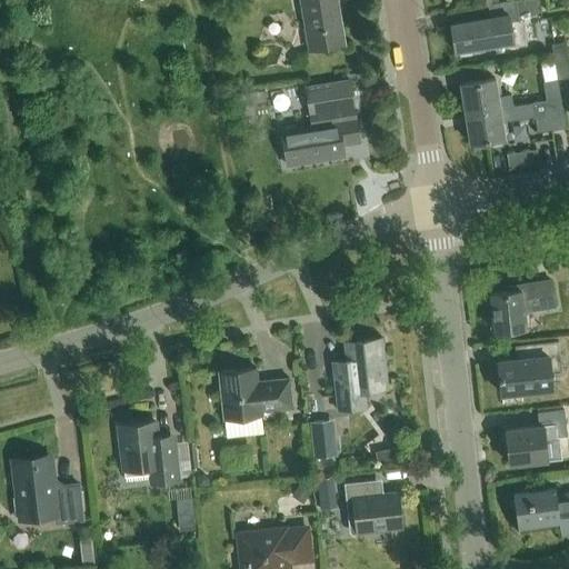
[(302,0),(310,50),(345,45),(337,0),(302,0)]
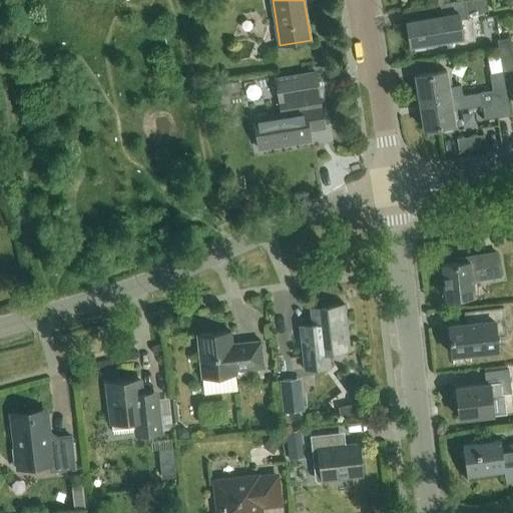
[(405,22),(409,47),(448,40),(462,38),(459,20),(466,18),(485,10),(483,0),(464,0),(438,4),(440,16),(405,22)]
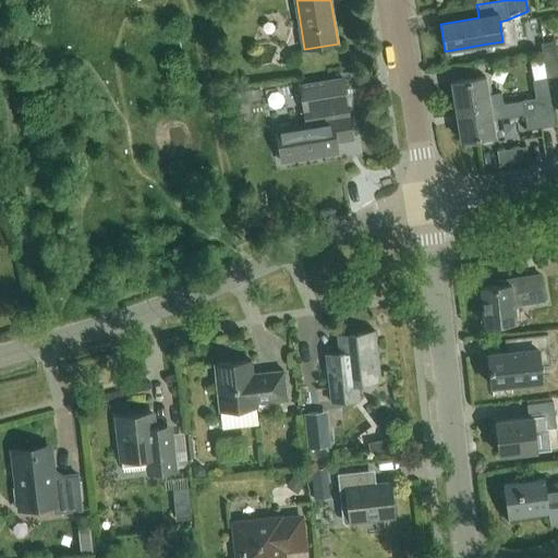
[(557,52),(556,41),(542,44),(547,77),(557,75),(557,52)]
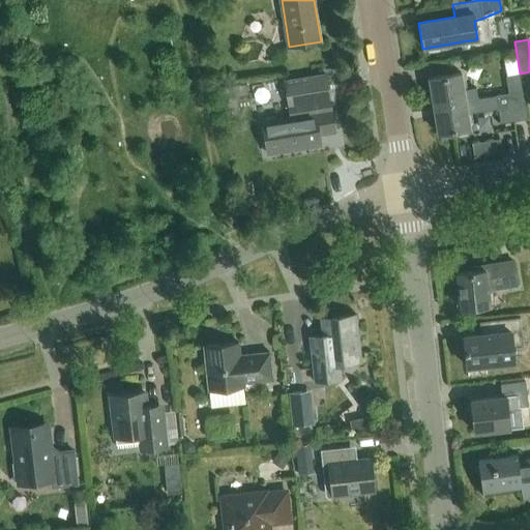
[(428,78),(432,105),(464,100),(459,72),(428,78)]
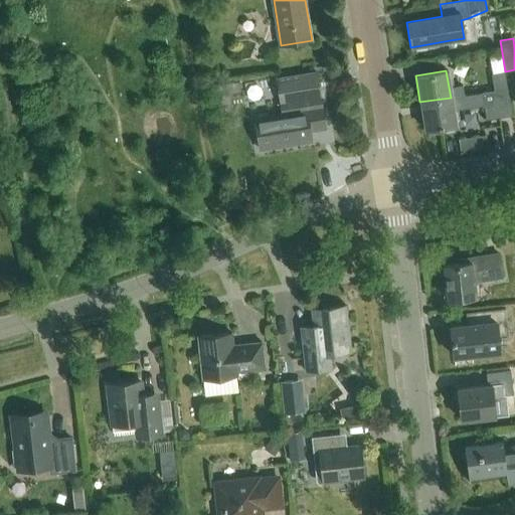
[(505,71),(492,74),(495,91),(507,89),(505,71)]
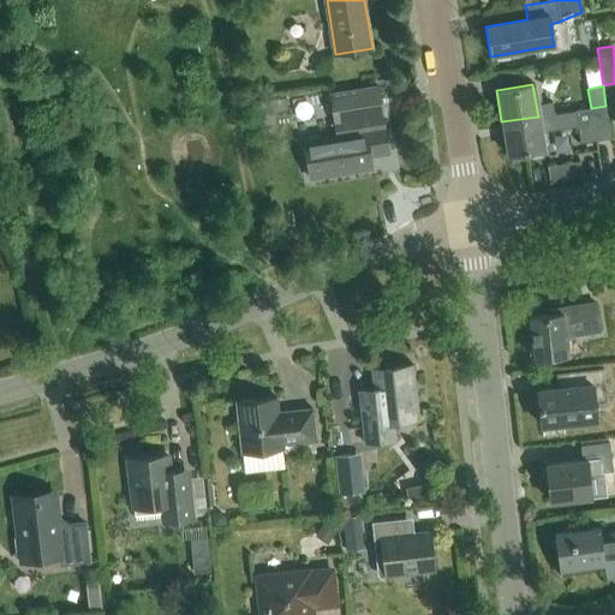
[(378,87),(332,94),(335,124),(383,117),(378,87)]
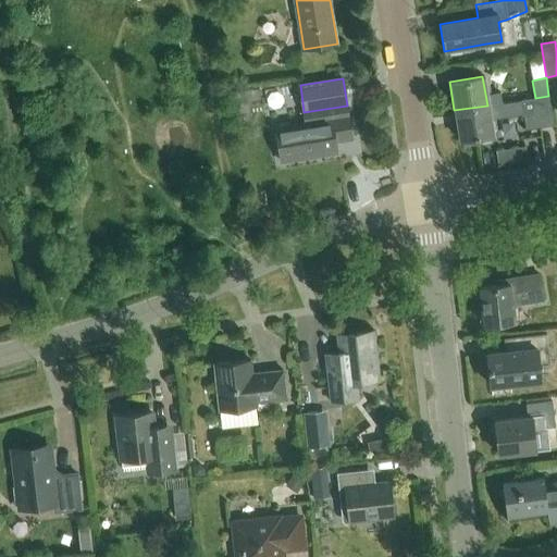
[(247,101),(260,99),(258,89),(230,94),(231,104),(247,101)]
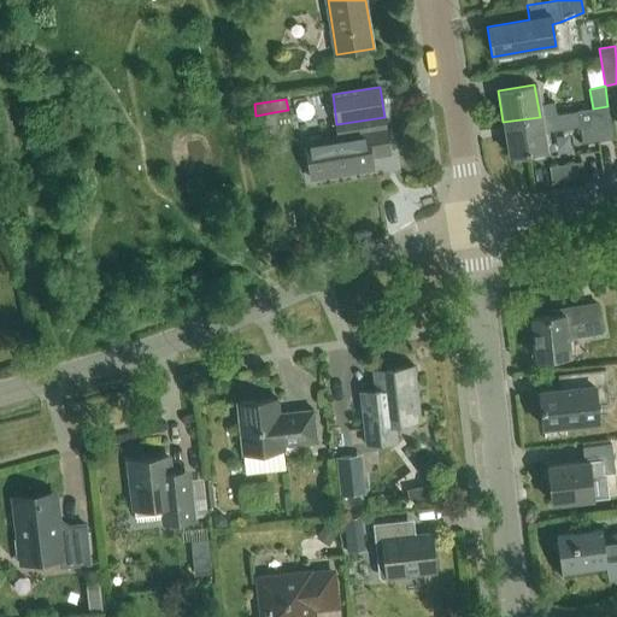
[(593,109),(598,140),(613,137),(607,106),(593,109)]
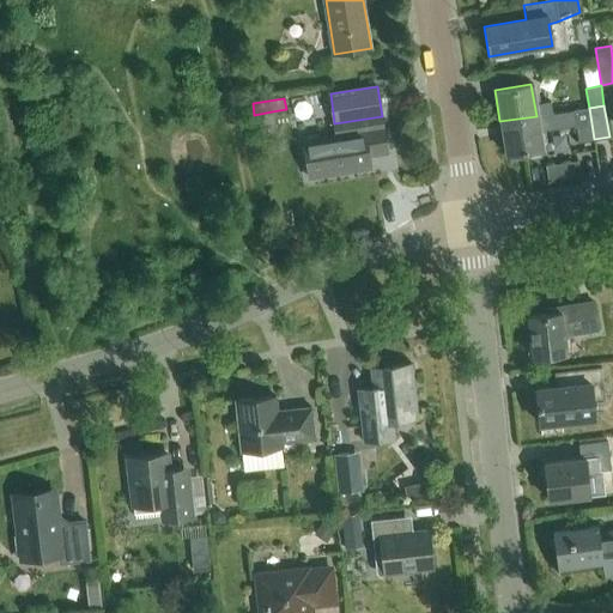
[(574,111),(578,143),(594,139),(589,108),(574,111)]
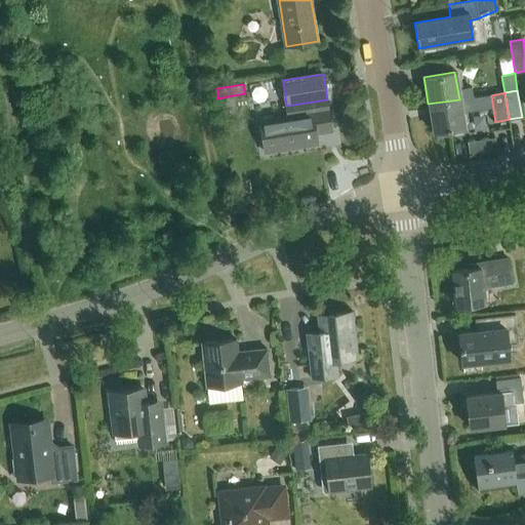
[(432,132),(435,131),(436,137),(448,135),(447,129),(463,127),(459,99),(428,104),(432,132)]
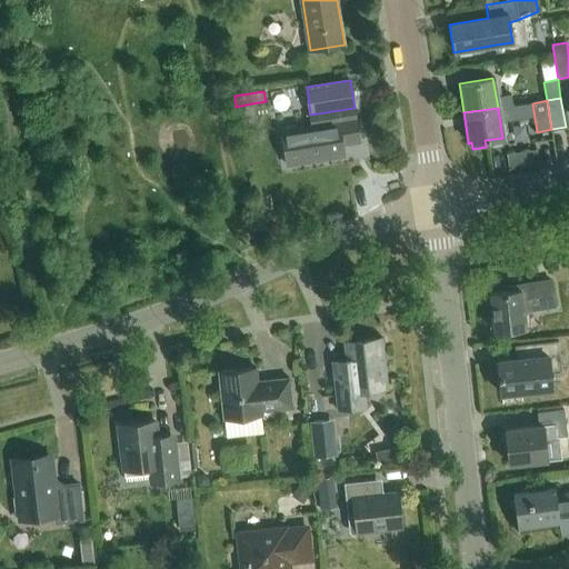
[(343,145),(360,142),(355,113),(338,117),(338,122),(281,131),(287,165),(345,156),(343,145)]
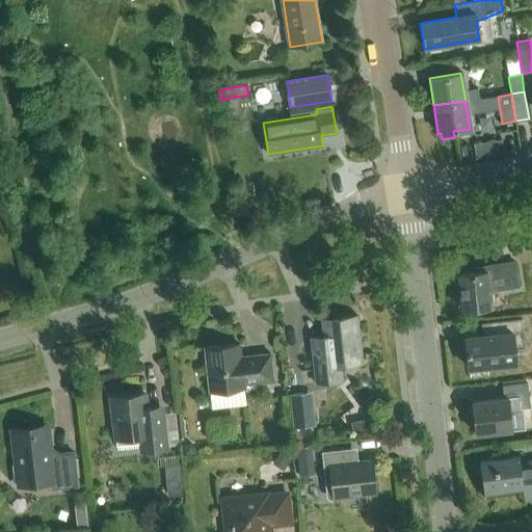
[(501,140),(487,142),(490,157),(504,155),(501,140)]
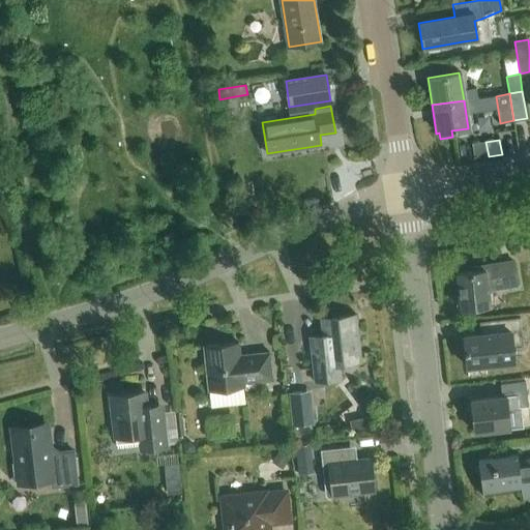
[(488,290),(518,286),(514,261),(473,267),(473,271),(457,273),(462,308),(490,304),(488,290)]
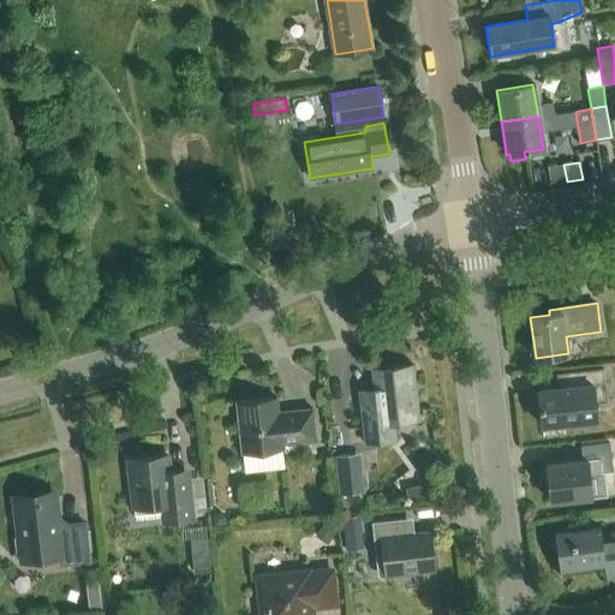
[(394,422),(418,419),(412,365),(374,370),(376,389),(359,392),(365,442),(396,439),(394,422)]
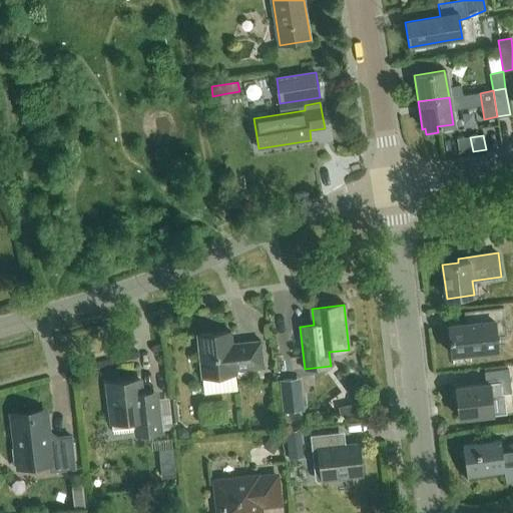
[(496,334),(506,332),(503,308),(473,311),(475,322),(449,325),(453,355),(498,350),(496,334)]
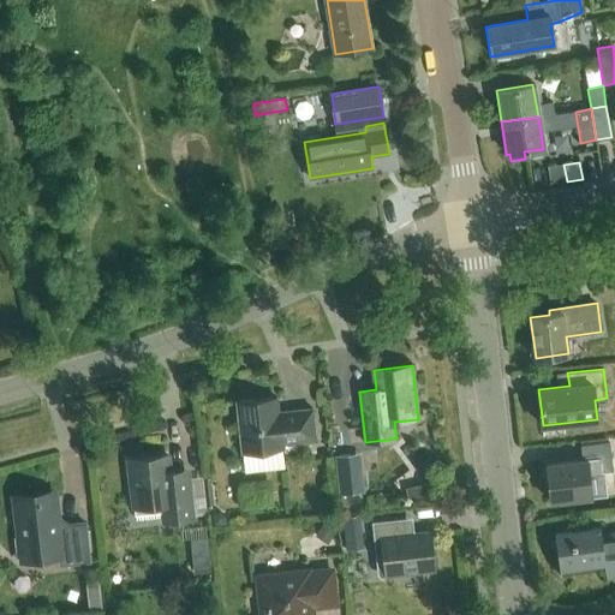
[(237,402),(239,427),(243,453),(282,448),(282,443),(316,440),(312,408),(279,412),(276,398),(237,402)]
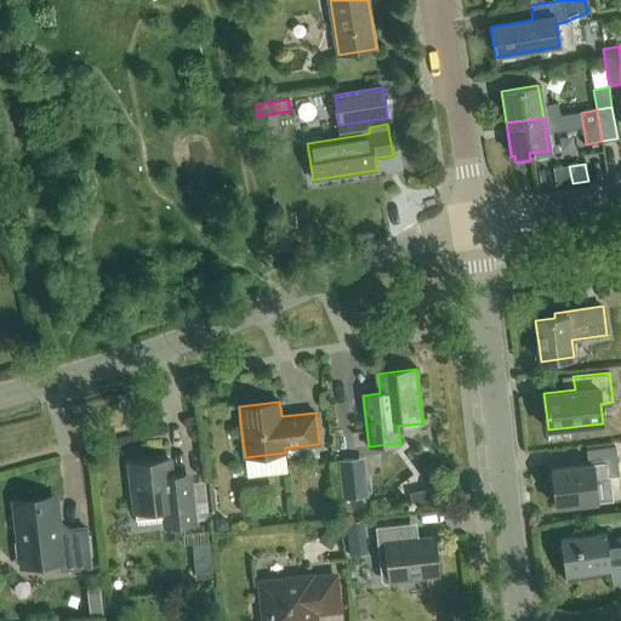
[(594,478),(619,476),(615,446),(587,450),(588,465),(552,468),(557,506),(597,501),(594,478)]
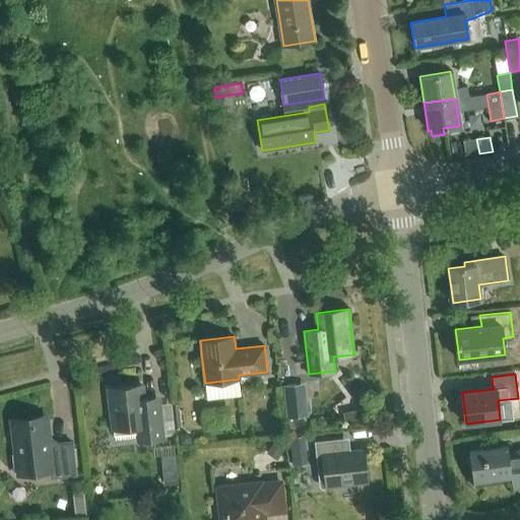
[(283,385),(286,417),(308,415),(305,383),(283,385)]
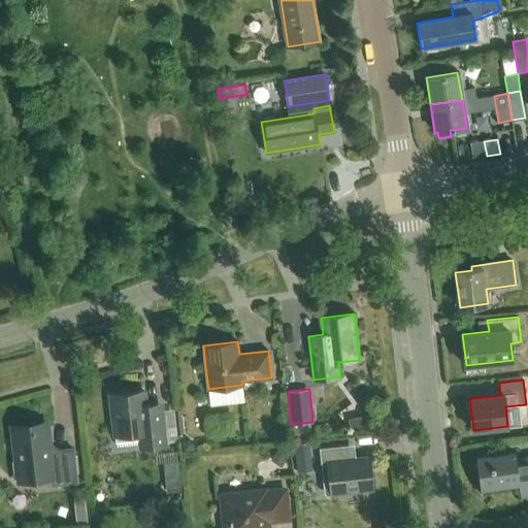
[(160,403),(145,404),(144,391),(110,395),(111,407),(109,410),(111,422),(113,423),(114,436),(129,434),(130,438),(133,440),(142,439),(143,448),(165,446),(160,403)]
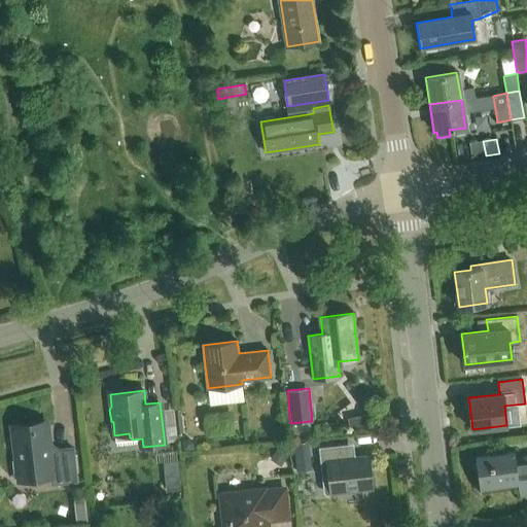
[(374,425),(371,413),(360,415),(363,427),(374,425)]
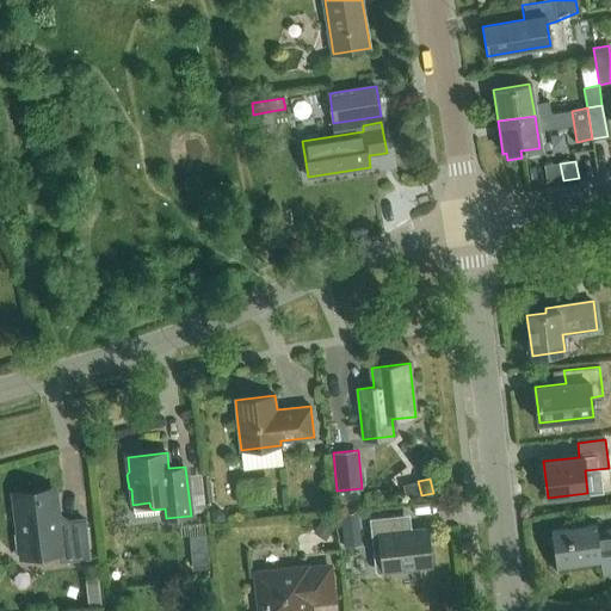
[(16,536),(18,553),(20,551),(22,557),(59,554),(60,562),(90,559),(85,519),(65,522),(57,517),(55,495),(14,500),(19,536),(16,536)]
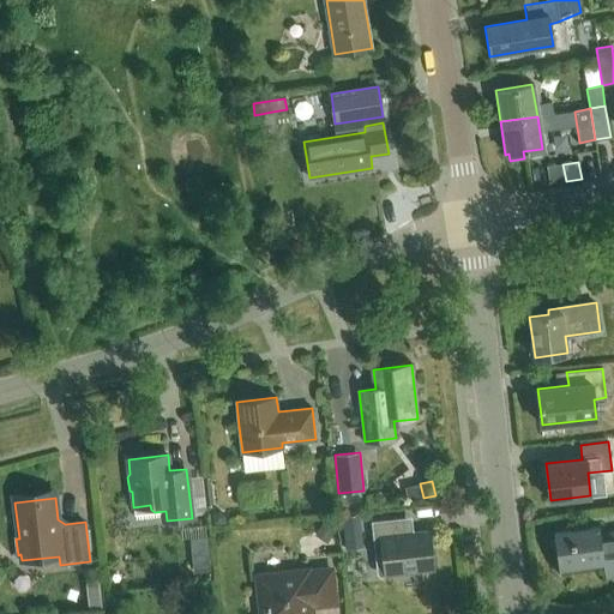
[(221,511),(212,512),(214,525),(227,524),(226,516),(221,511)]
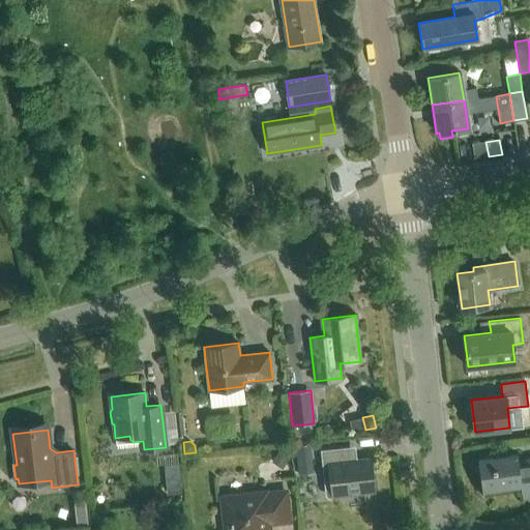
[(311,444),(295,446),(296,458),(312,455),(311,444)]
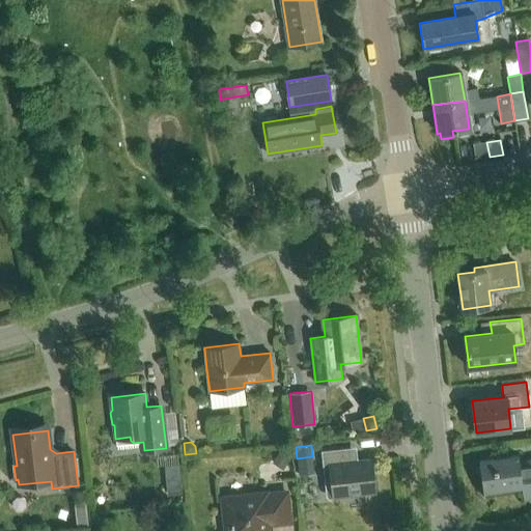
[(281,448),(272,463),(283,470),(292,455),(281,448)]
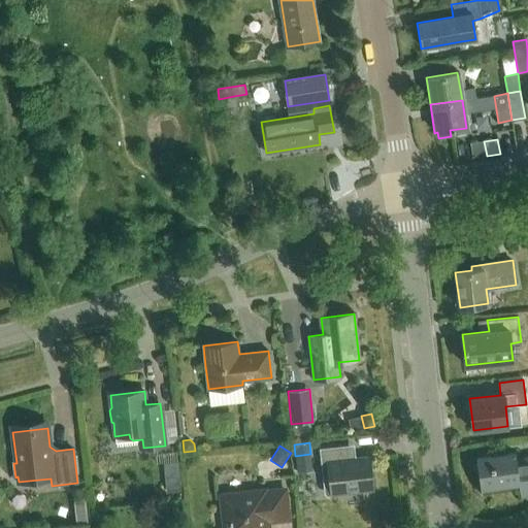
[(372,489),(369,457),(352,459),(348,457),(347,446),(320,449),(323,479),(326,482),(330,481),(331,493),(372,489)]
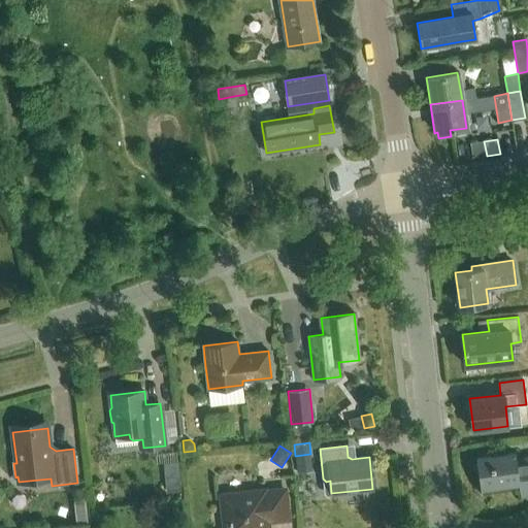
[(520,492),(527,490),(527,461),(517,463),(516,452),(476,457),(482,494),(519,489),(520,492)]
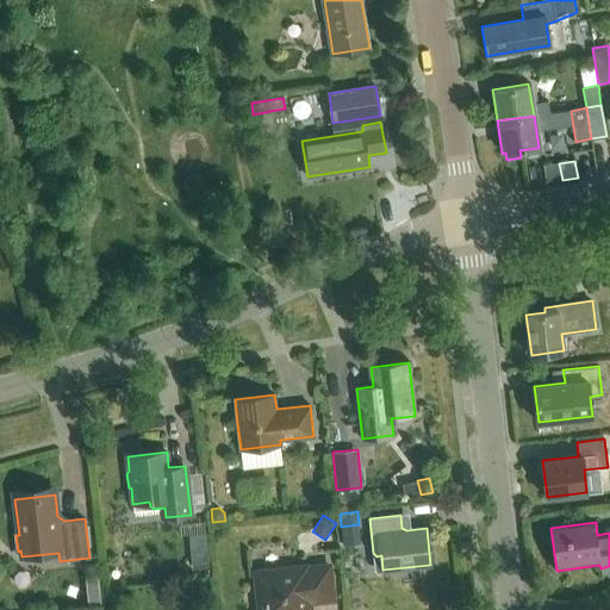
[(207,552),(191,554),(193,571),(210,570),(207,552)]
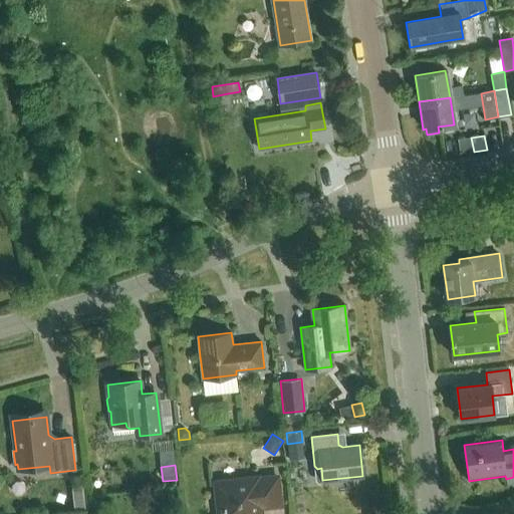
[(280,505),(277,477),(257,479),(257,478),(216,482),(219,513),(261,513),(260,507),(280,505)]
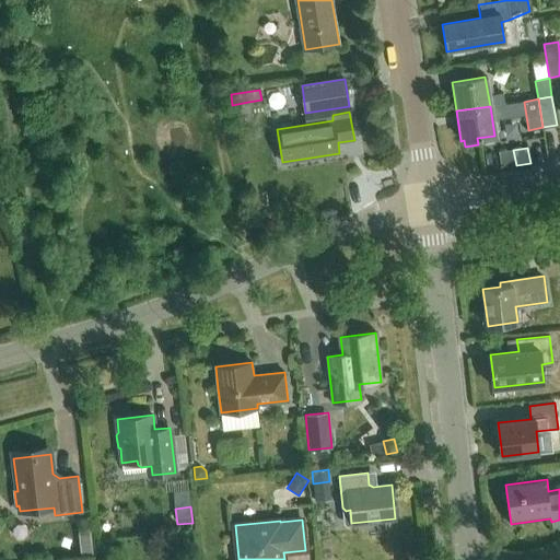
[(185,538),(175,553),(185,559),(187,559),(197,546),(185,538)]
